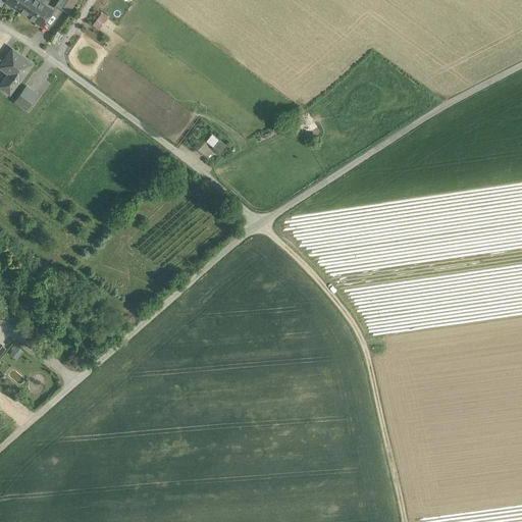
[(4,0),(5,0),(19,10),(25,0),(4,0)]
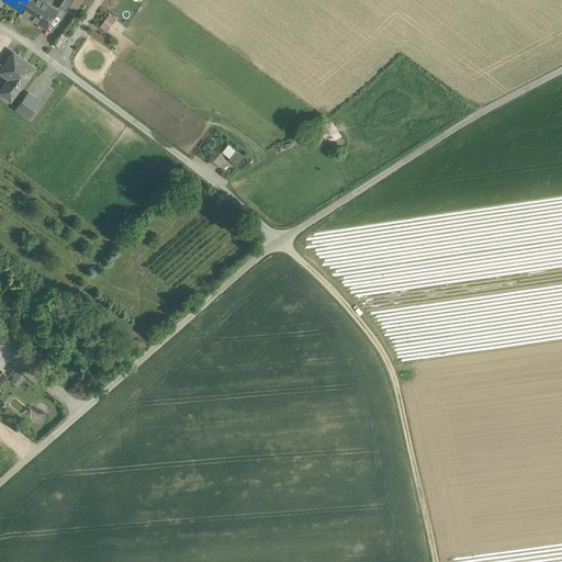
[(40,0),(27,0),(21,11),(45,27),(56,11),(40,0)]
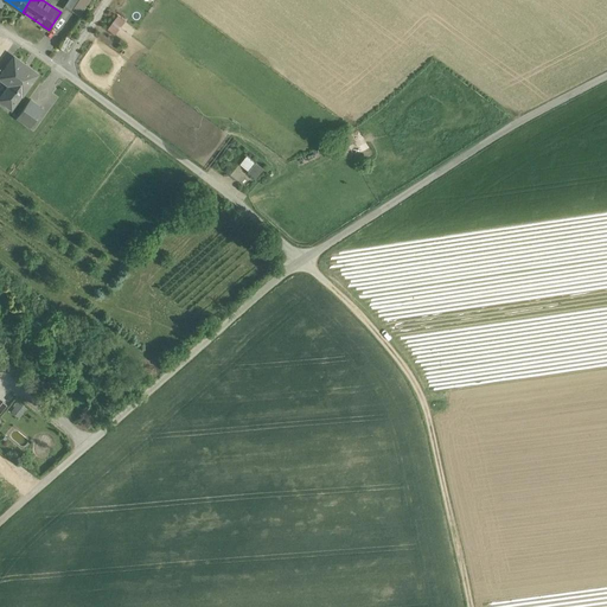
[(66,0),(64,5),(72,11),(78,0),(66,0)]
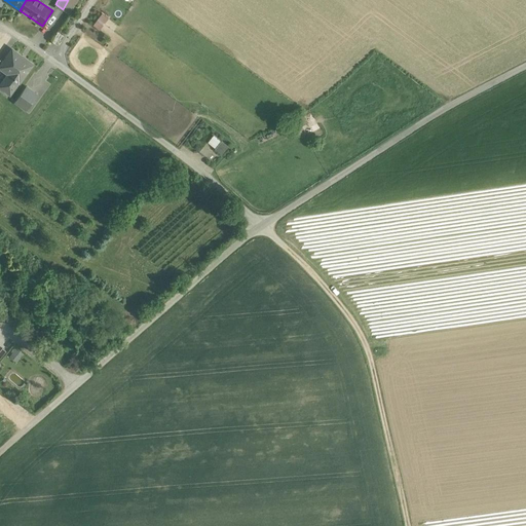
[(102,12),(92,24),(100,29),(109,17),(102,12)]
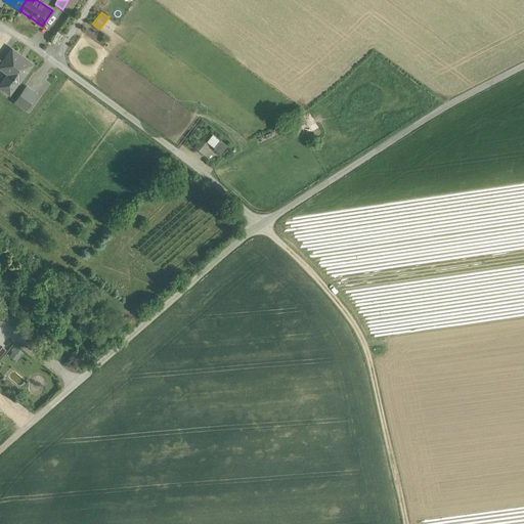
[(32,63),(12,49),(3,61),(0,64),(0,68),(8,74),(0,84),(0,86),(9,93),(18,81),(19,81),(32,63)]
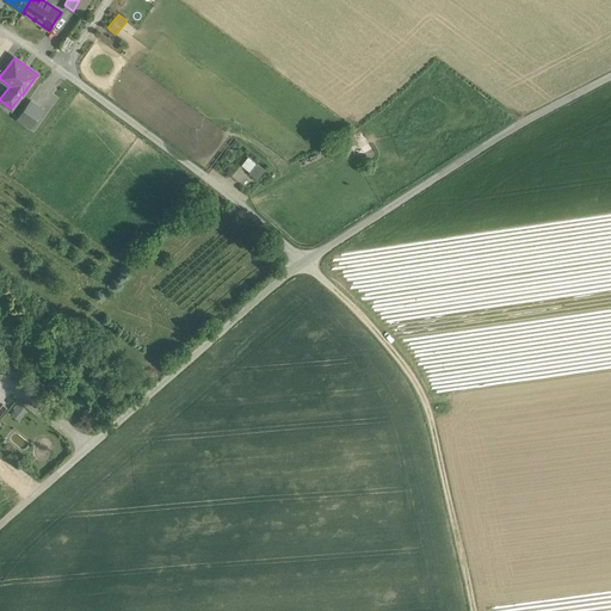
[(30,100),(18,118),(30,127),(42,109),(30,100)]
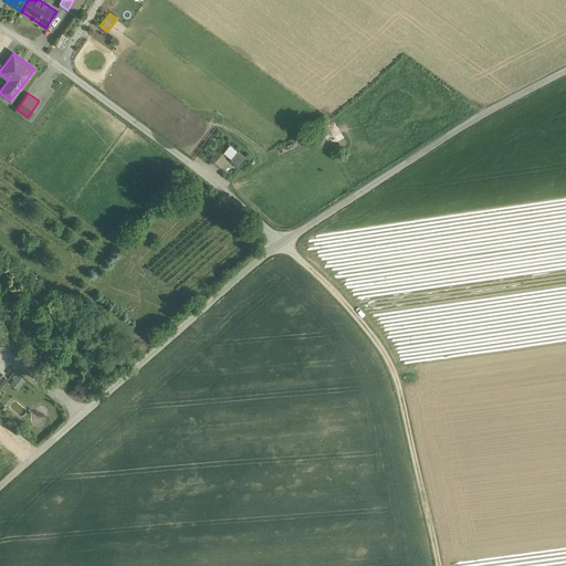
[(317,129),(322,138),(332,133),(327,124),(317,129)]
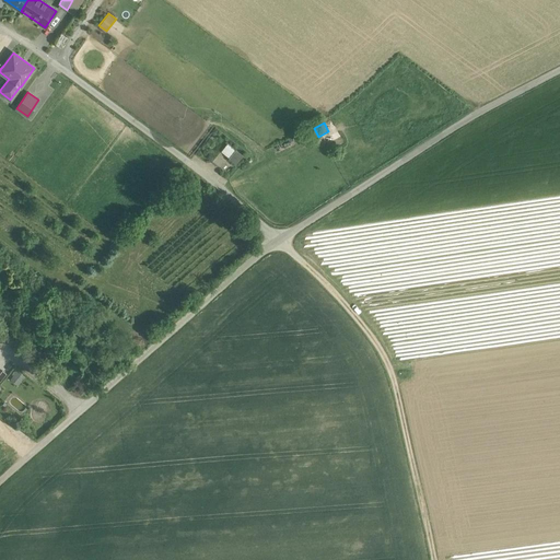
[(229,156),(234,149),(226,142),(221,150),(229,156)]
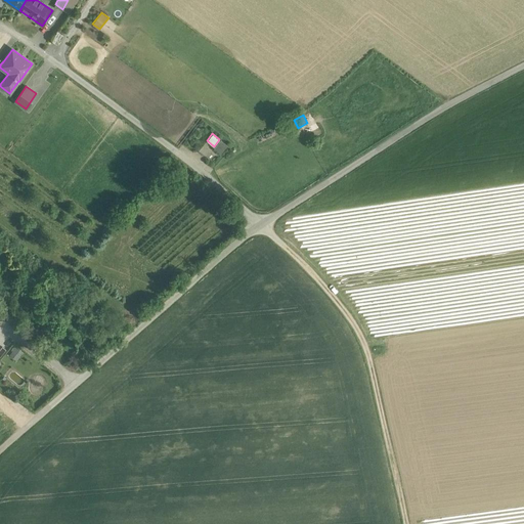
[(220,140),(215,147),(220,153),(226,144),(220,140)]
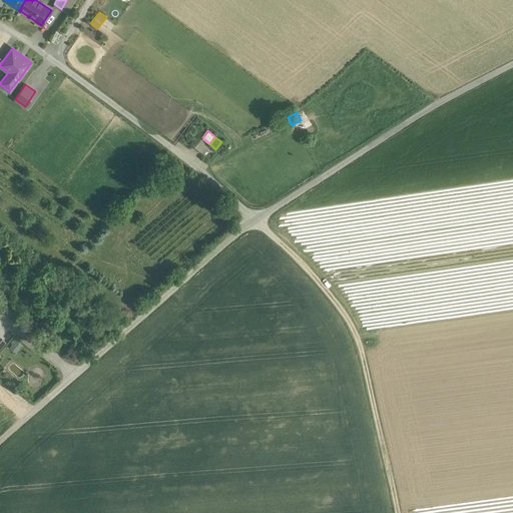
[(15,338),(9,346),(16,352),(22,344),(15,338)]
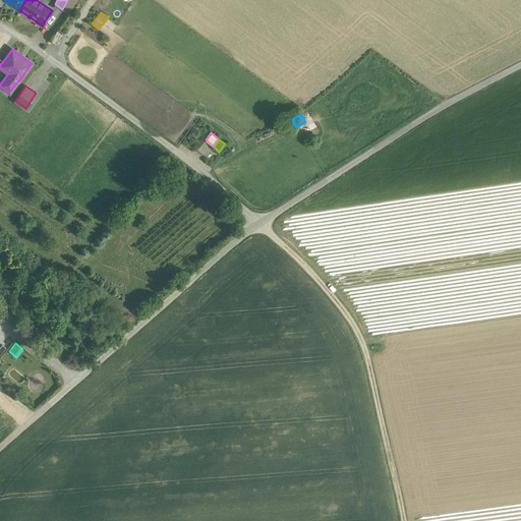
All buildings are outlined.
